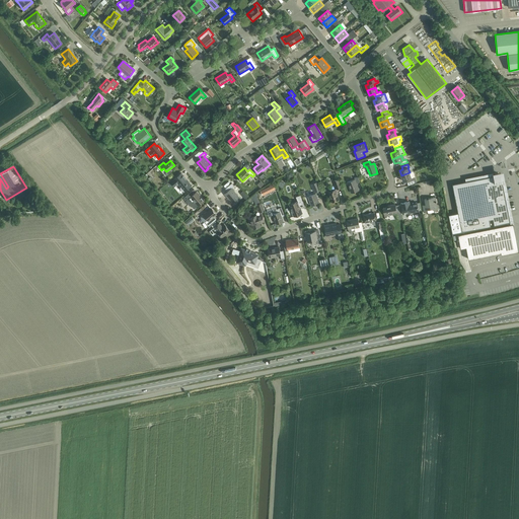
[(410,172),(401,175),(403,180),(406,179),(408,182),(414,180),(413,177),(415,176),(413,171),(410,172)]
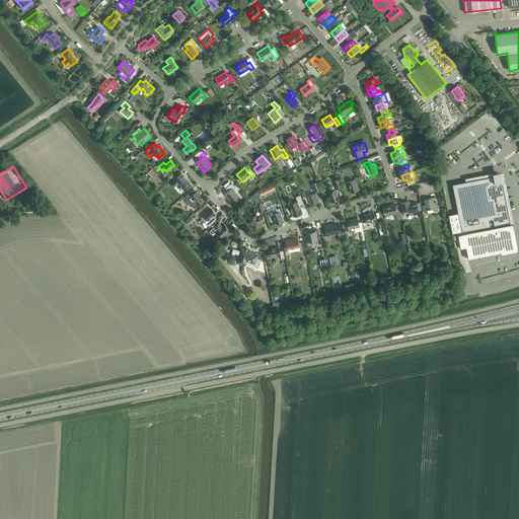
[(184,191),(192,186),(181,173),(174,178),(174,179),(170,182),(174,187),(178,183),(181,187),(180,188),(180,190),(182,192),(183,192),(184,191)]
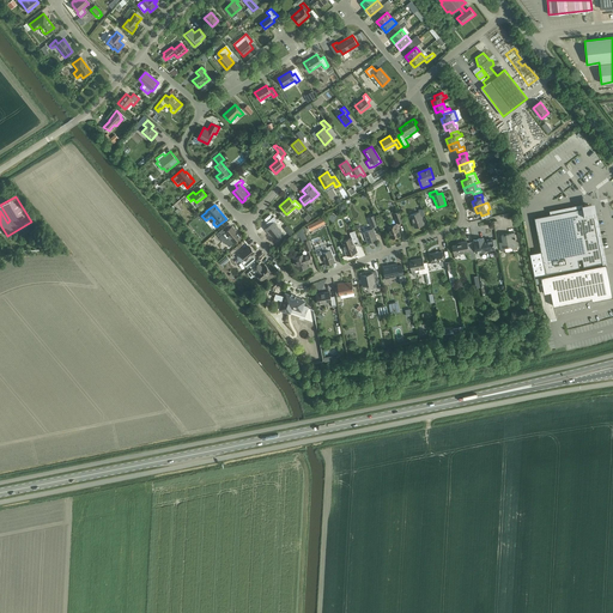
[(541,252),(529,254),(534,275),(545,273),(580,267),(578,260),(582,259),(583,266),(602,262),(592,206),(534,217),(541,252)]
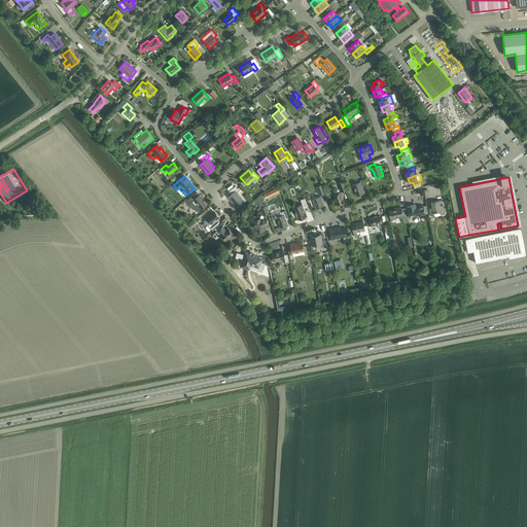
[(360,194),(360,195),(364,194),(362,186),(365,185),(363,179),(360,180),(360,182),(353,185),(357,196),(357,195),(360,194)]
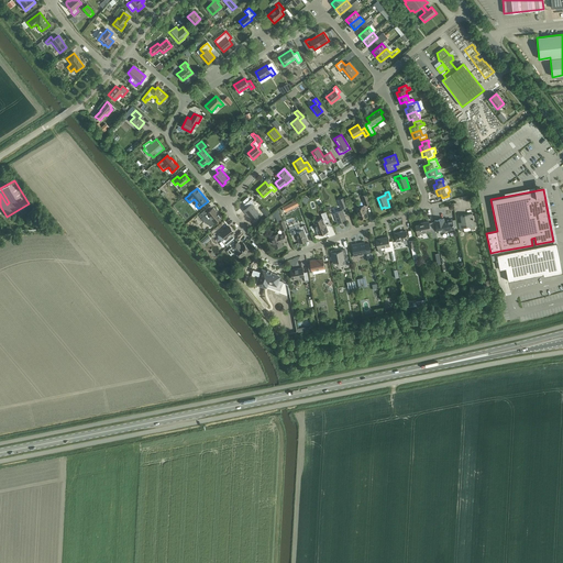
[(344,197),(342,198),(341,196),(339,197),(340,199),(338,200),(341,208),(348,206),(344,197)]
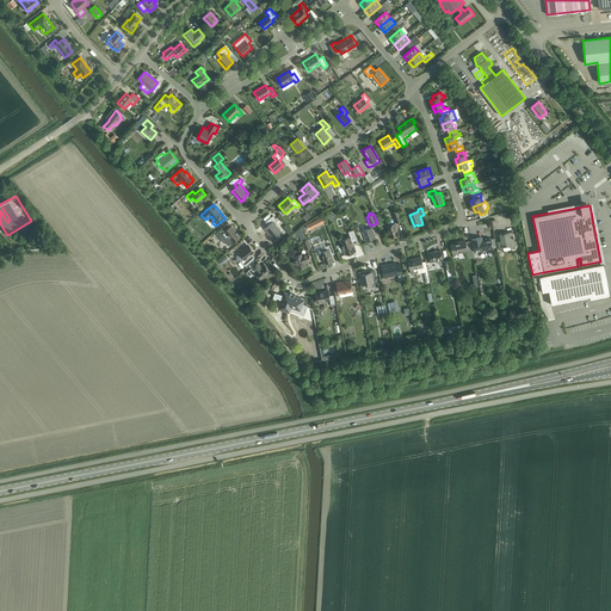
[(276,240),(283,234),(273,222),(276,220),(273,216),(265,222),(267,226),(264,228),(269,233),(269,232),(276,240)]
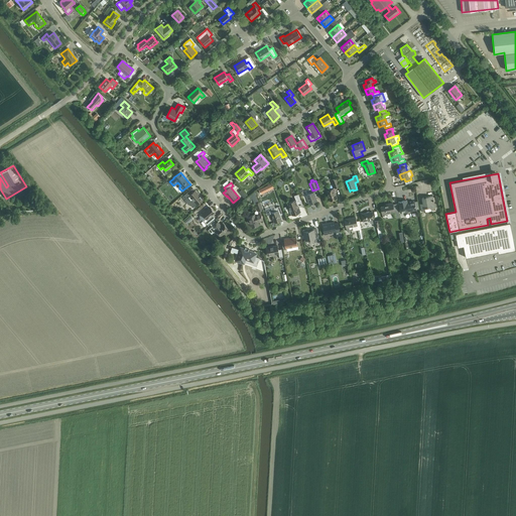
[(334,188),(333,188),(332,185),(331,185),(329,186),(328,186),(329,189),(327,191),(330,201),(338,199),(334,188)]
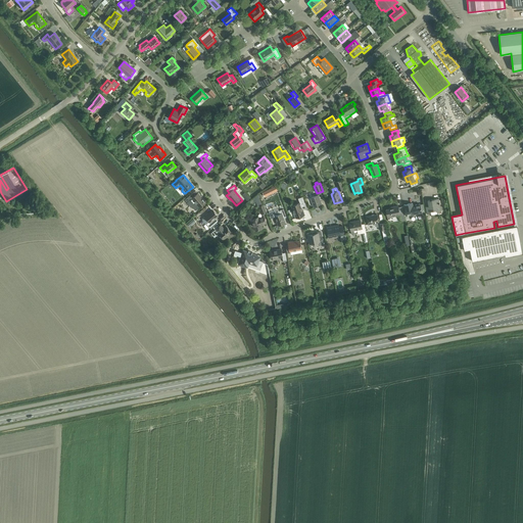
[(186,199),(185,199),(191,207),(192,206),(196,209),(199,207),(206,202),(198,193),(197,193),(195,191),(192,194),(186,199)]
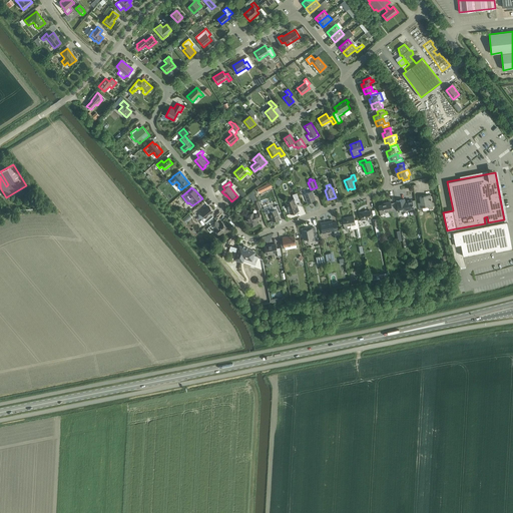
[(305,194),(308,203),(316,200),(313,191),(305,194)]
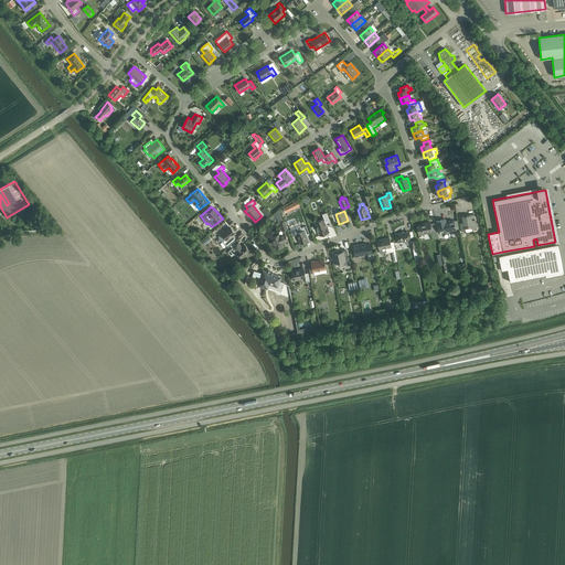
[(317,231),(319,236),(329,232),(327,225),(331,223),(327,213),(322,214),(324,220),(315,223),(318,230),(317,231)]
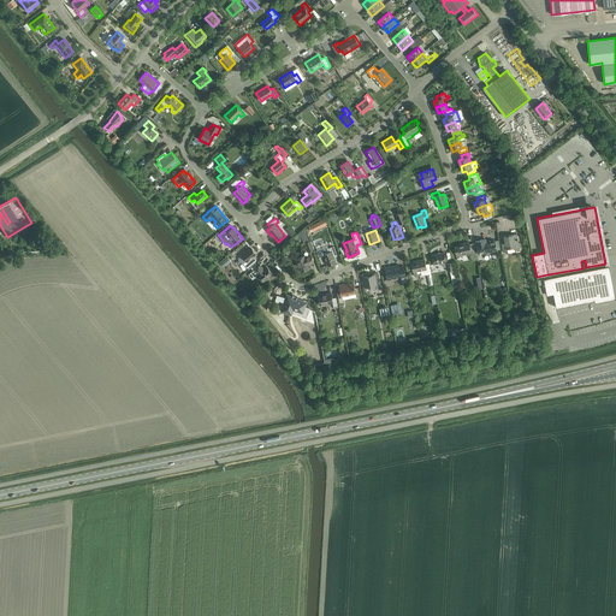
[(515,250),(520,249),(517,234),(504,236),(505,243),(502,243),(503,253),(508,252),(508,249),(515,248),(515,250)]
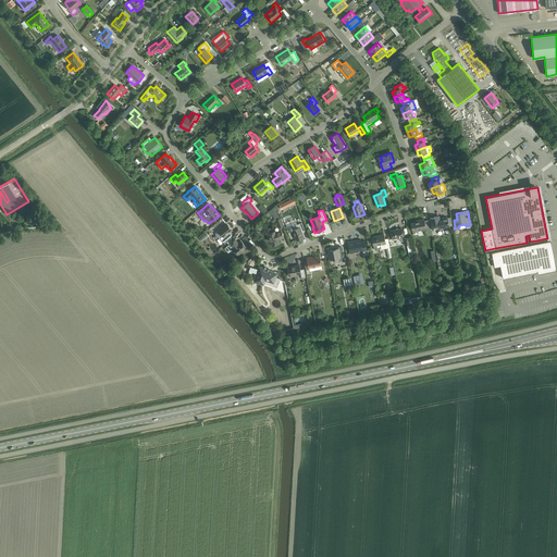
[(443,220),(440,220),(440,217),(430,218),(433,230),(449,226),(447,218),(443,219),(443,220)]
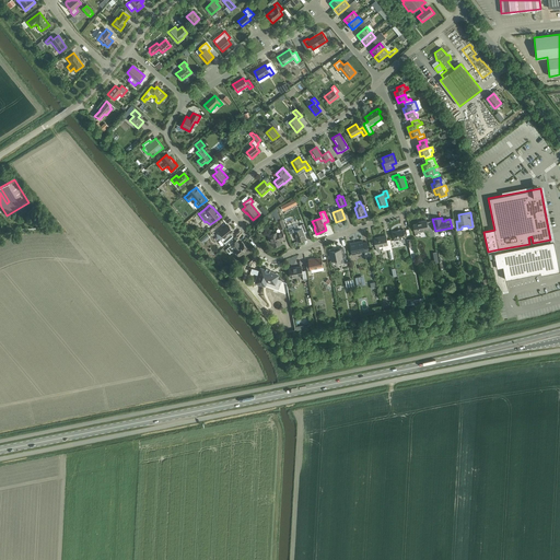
[(433,228),(428,229),(427,220),(421,221),(421,223),(413,224),(416,233),(428,230),(430,237),(434,236),(433,228)]
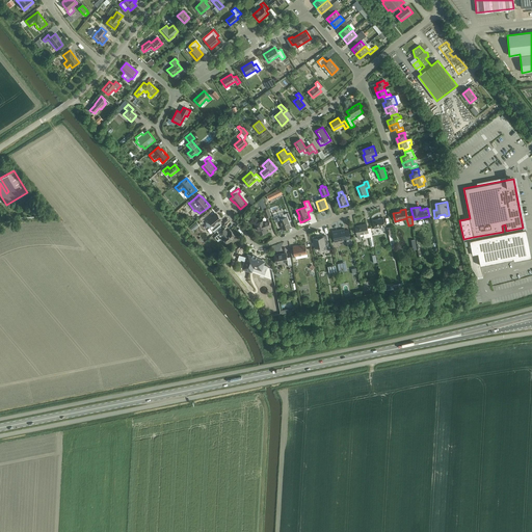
[(288,213),(283,215),(283,213),(273,216),(275,221),(280,219),(283,230),(290,227),(287,220),(290,219),(288,213)]
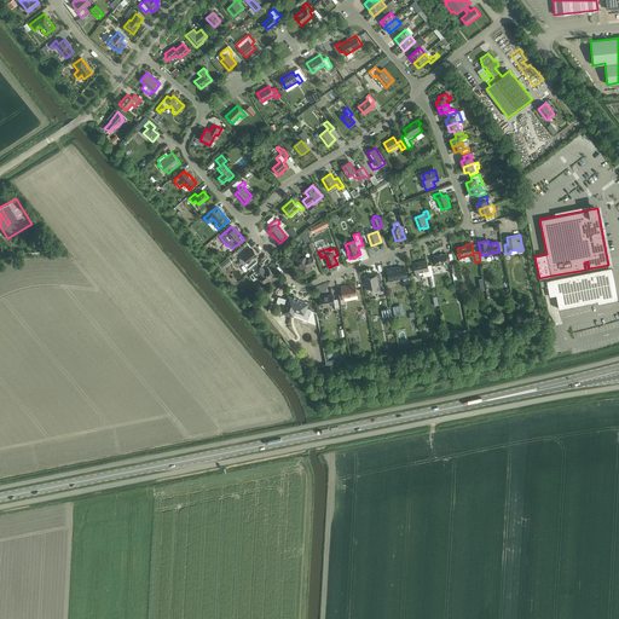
[(244,265),(249,270),(256,264),(254,260),(258,256),(252,249),(239,259),(239,260),(243,265),(244,265)]
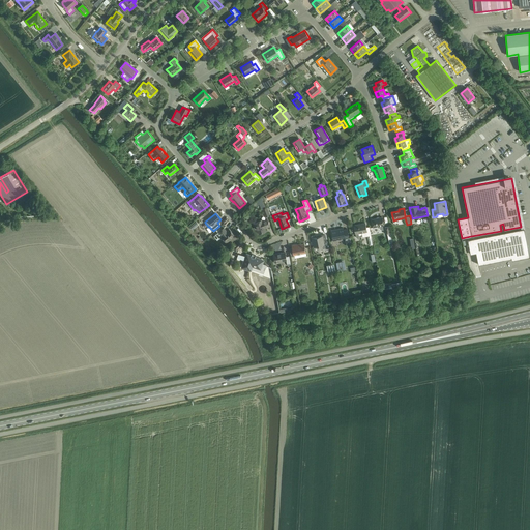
[(390,226),(384,227),(382,217),(372,219),(374,228),(379,226),(380,229),(382,230),(384,230),(385,234),(391,232),(390,226)]
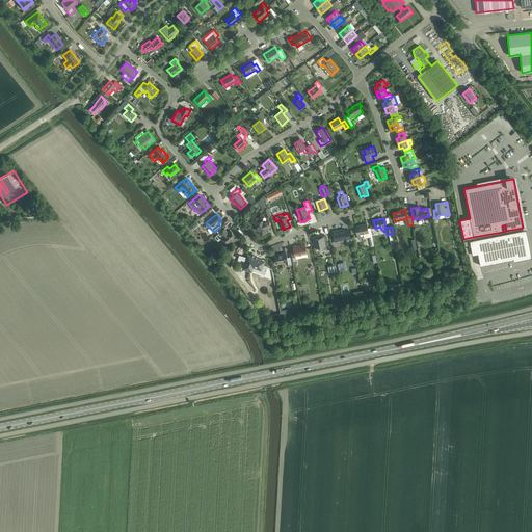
[(266,229),(271,228),(268,220),(264,222),(263,220),(256,223),(257,227),(256,227),(256,228),(256,229),(256,230),(257,231),(258,230),(260,235),(267,232),(266,229)]
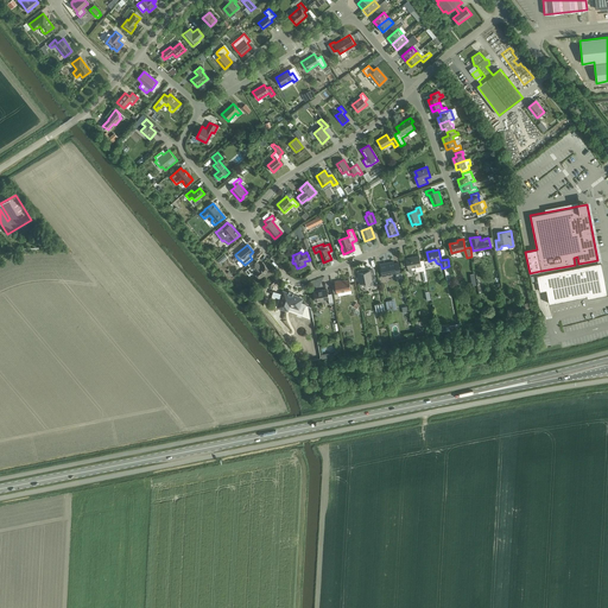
[(423,260),(420,261),(419,255),(406,259),(409,268),(420,266),(422,271),(425,271),(423,260)]
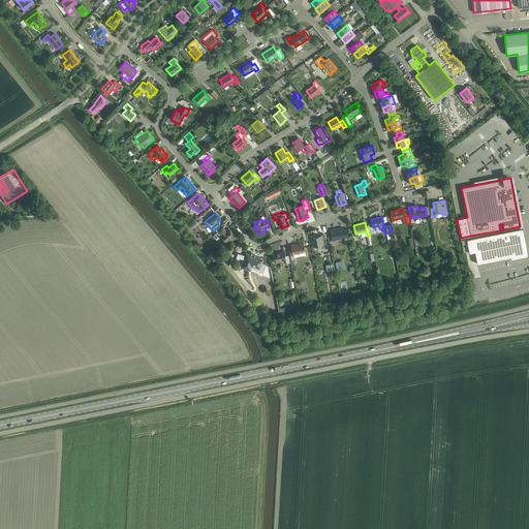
[(347,228),(343,229),(343,227),(331,230),(333,241),(336,240),(335,238),(344,237),(345,239),(349,238),(347,228)]
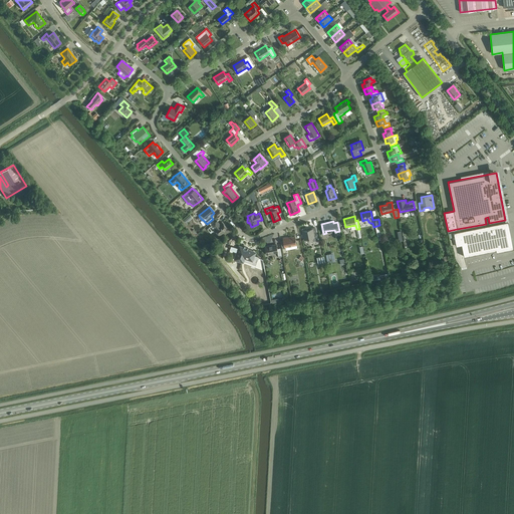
[(223,223),(220,226),(216,222),(212,225),(208,229),(211,233),(215,230),(220,235),(228,229),(223,223)]
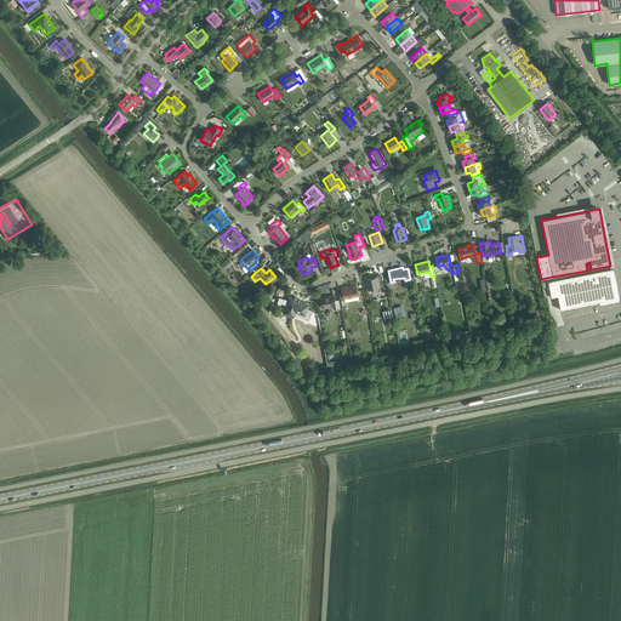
[(602,271),(548,281),(551,292),(557,291),(560,311),(616,300),(611,277),(616,275),(614,268),(602,271)]
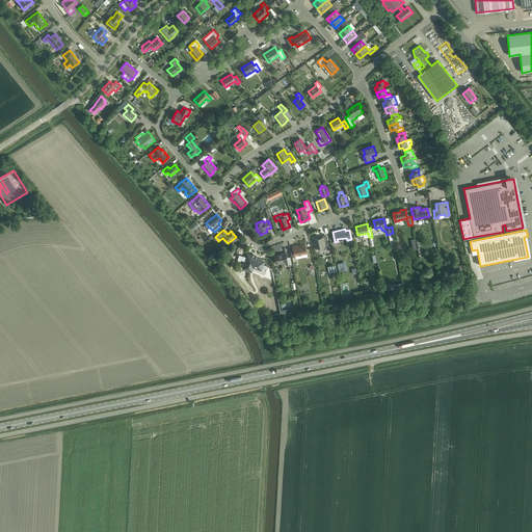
[(327,239),(324,240),(323,237),(313,239),(315,248),(323,246),(324,249),(329,248),(327,239)]
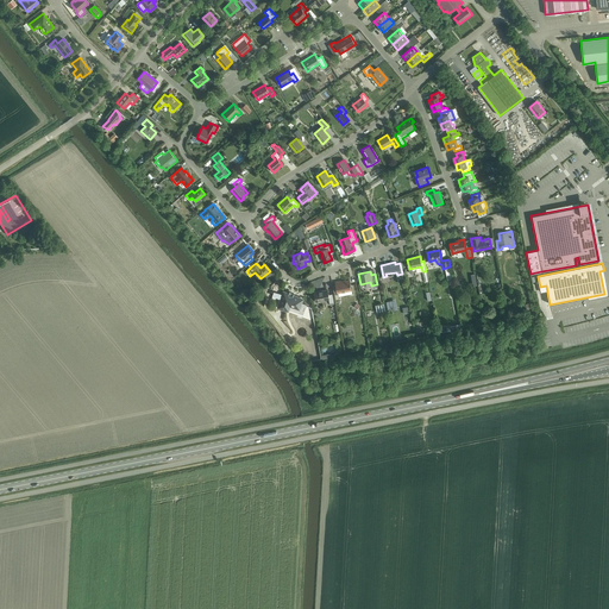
[(338,293),(351,290),(350,281),(340,282),(340,281),(336,282),(338,292),(334,292),(334,295),(338,294),(338,293)]
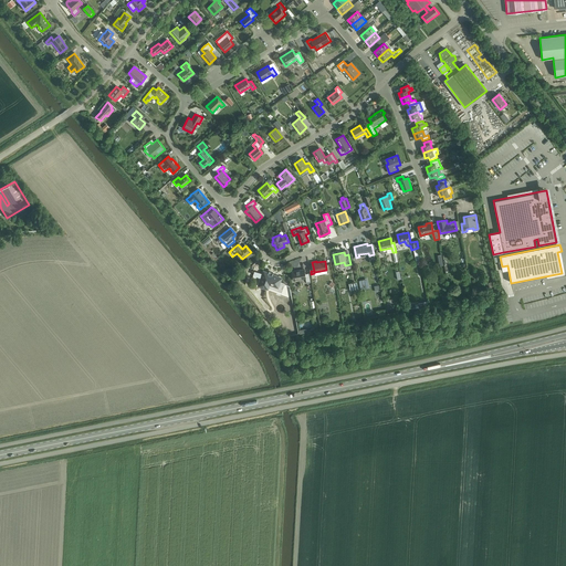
[(308,273),(305,274),(304,270),(292,272),(293,281),(306,278),(306,282),(311,282),(308,273)]
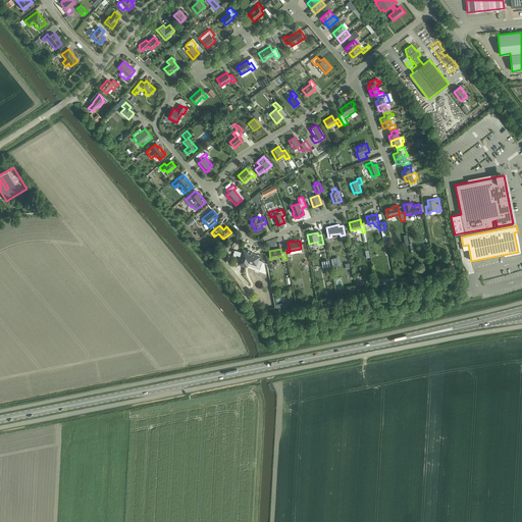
[(243,251),(239,263),(247,266),(248,263),(250,264),(251,263),(256,265),(256,266),(260,267),(261,264),(257,262),(259,257),(251,254),(251,253),(248,252),(243,251)]
